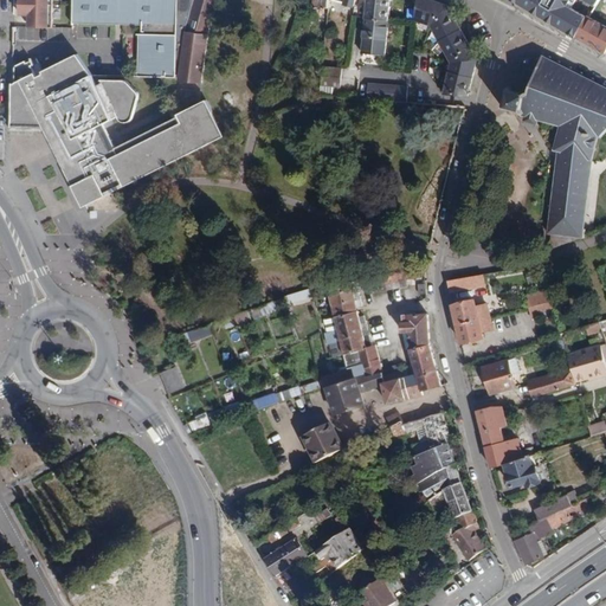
[(20,0),(20,4),(20,14),(30,15),(30,27),(52,27),(52,0),(20,0)]
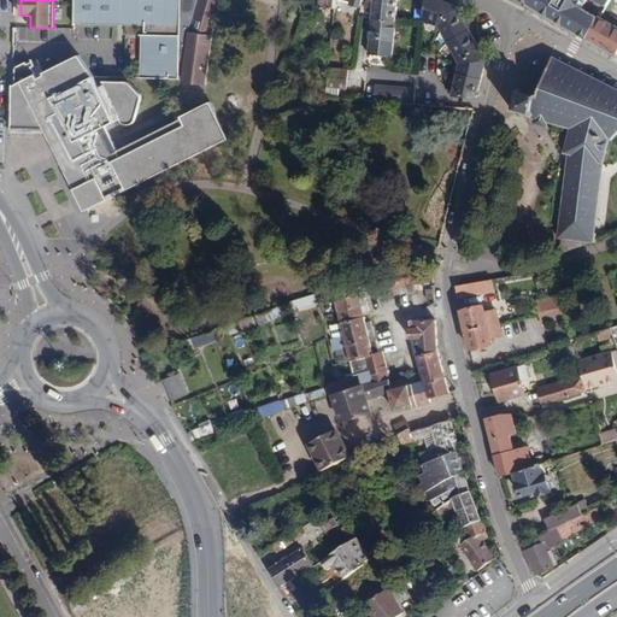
[(71,0),(70,25),(141,27),(140,80),(175,80),(176,0),(71,0)]
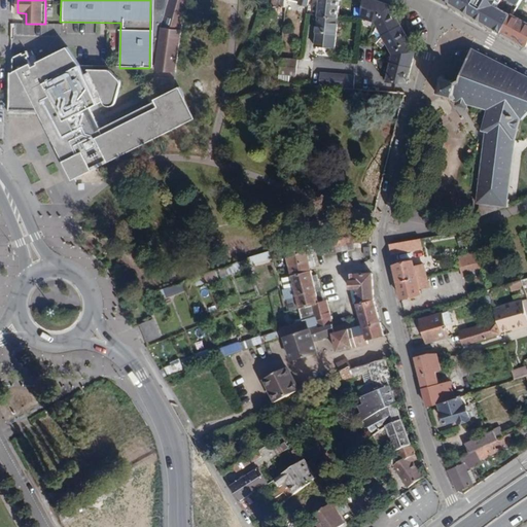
[(166,0),(150,0),(149,68),(155,69),(161,27),(160,26),(166,0)]
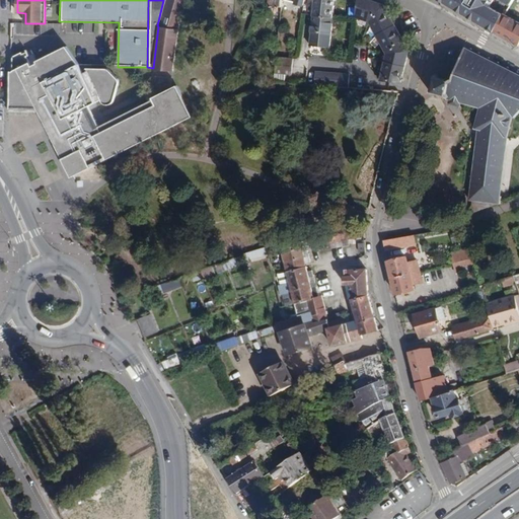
[(163,0),(157,25),(158,26),(179,28),(187,0),(163,0)]
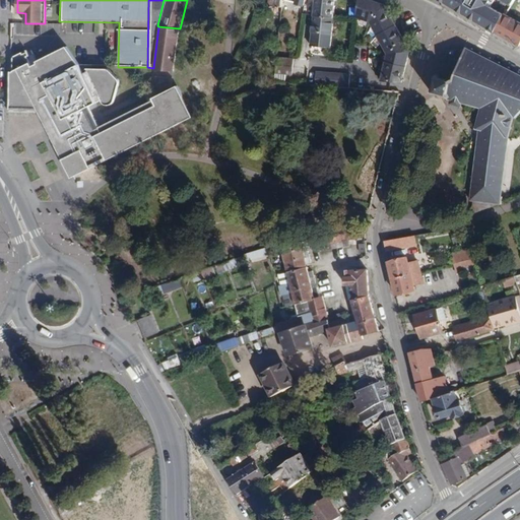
[(334,0),(315,0),(311,45),(329,47),(334,0)]
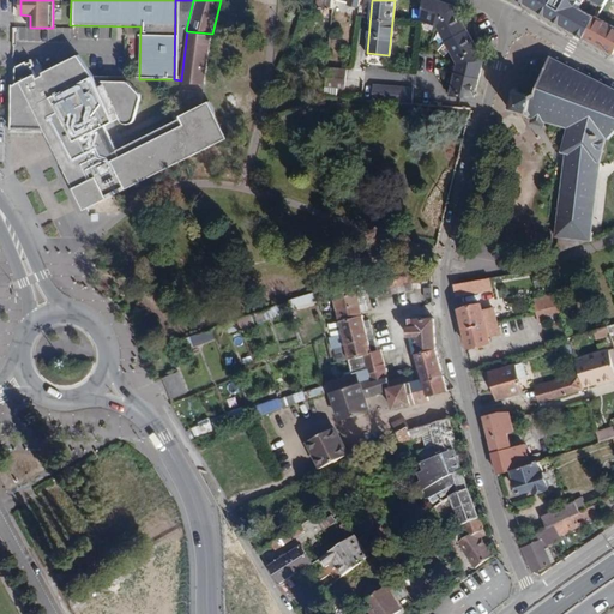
[(458,71),(453,96),(479,98),(485,76),(489,61),(482,47),(474,29),(464,6),(441,0),(426,0),(422,19),(441,26),(450,41),(458,55),(461,61),(458,71)]
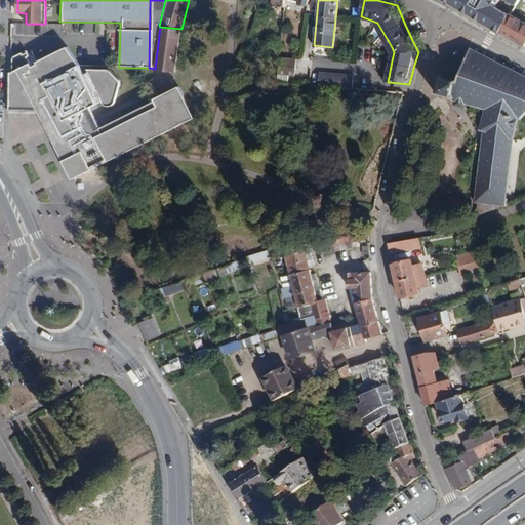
[(519,0),(437,0),(496,35),(508,17),(493,8),(498,0),(500,0),(514,8),(519,0)]
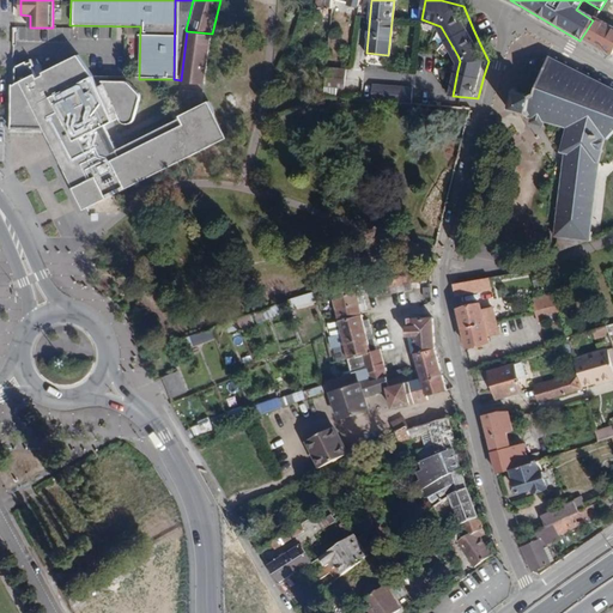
[(612,26),(598,19),(596,18),(583,37),(612,53),(612,50),(612,26)]
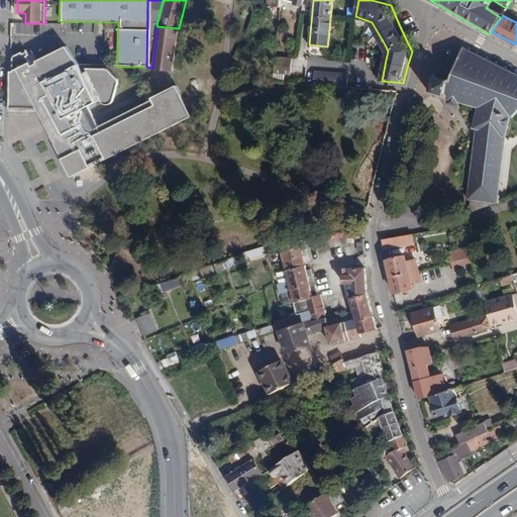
[(179,28),(158,26),(152,68),(172,70),(179,28)]
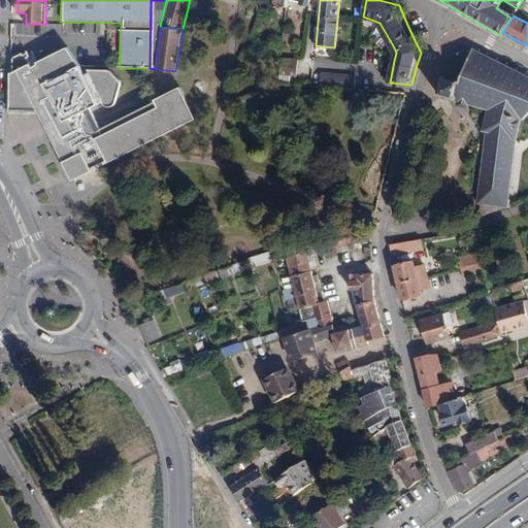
[(65,48),(9,75),(10,113),(37,114),(45,135),(71,180),(193,119),(176,86),(151,98),(152,102),(95,133),(85,112),(101,104),(108,107),(112,105),(118,84),(105,72),(86,71),(87,74),(81,75),(78,67),(65,48)]
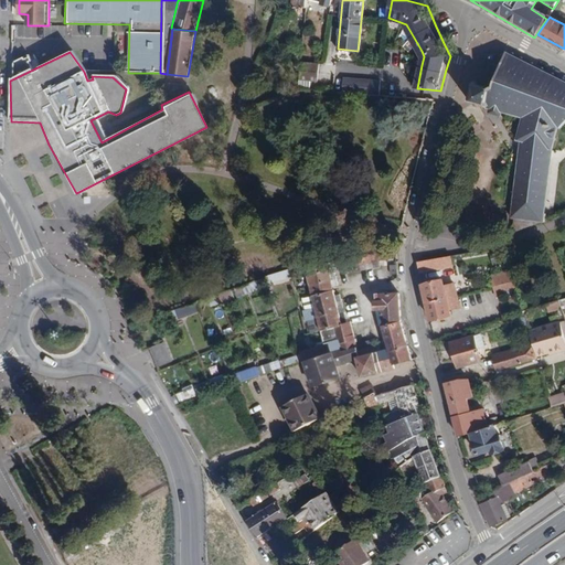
[(564,82),(505,52),(492,85),(492,84),(487,86),(478,84),(476,80),(472,81),(475,85),(471,96),(467,98),(469,102),(473,99),(476,100),(477,103),(480,104),(481,103),(484,103),(487,107),(522,117),(516,139),(521,140),(511,217),(514,217),(512,232),(542,221),(552,149),(558,127),(562,128),(564,121),(564,82)]
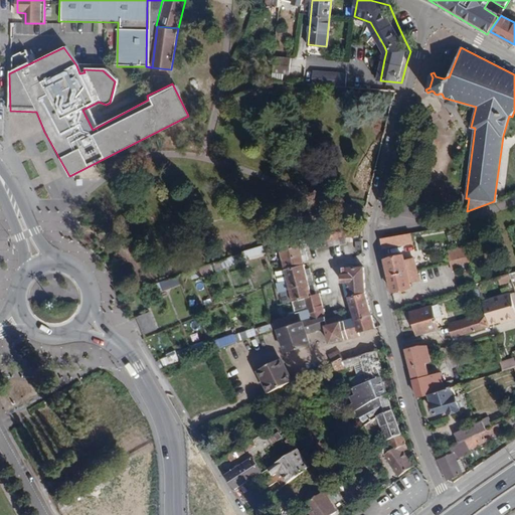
[(291,57),(275,56),(273,78),(283,79),(283,73),(289,74),(291,57)]
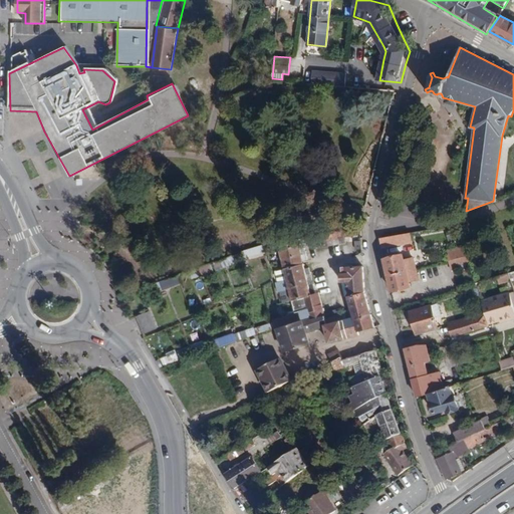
[(315,79),(346,81),(347,60),(305,59),(304,71),(315,72),(315,79)]
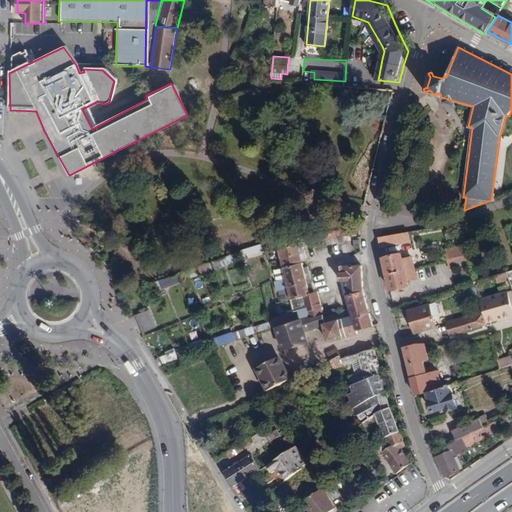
[(359,234),(359,227),(305,235),(306,243),(320,240),(321,246),(345,242),(344,236),(359,234)]
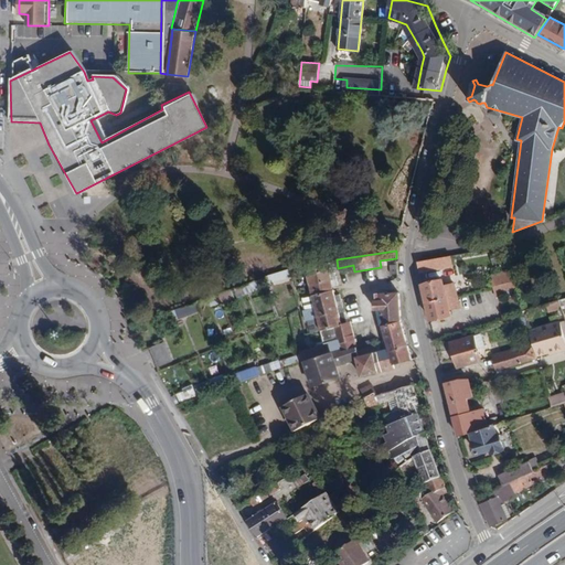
[(440,269),(438,258),(417,262),(419,273),(440,269)]
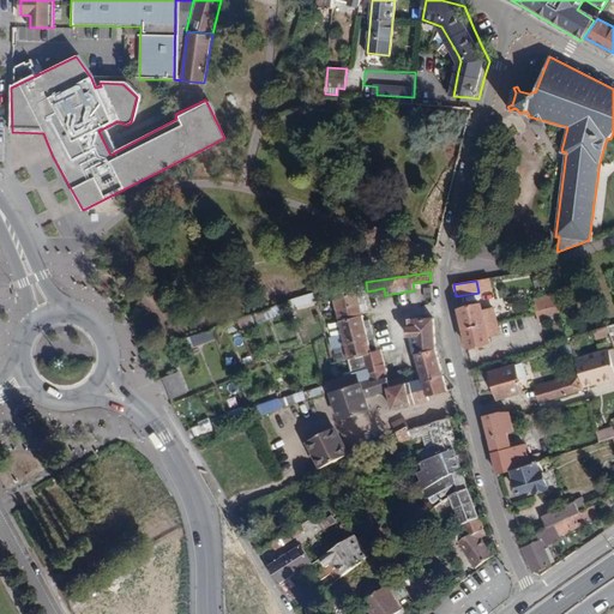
[(367,308),(361,283),(331,287),(324,289),(325,294),(333,292),(339,314),(367,308)]
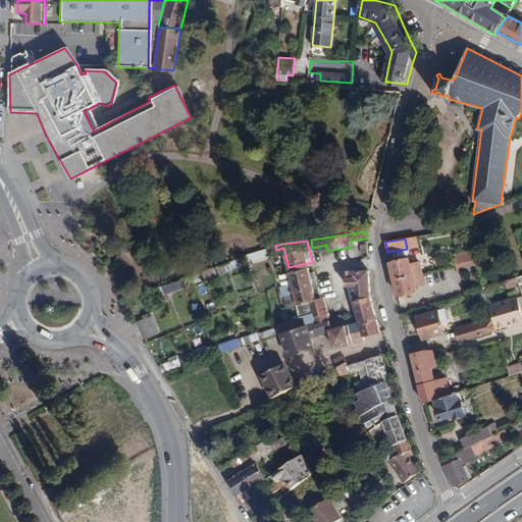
[(269,256),(267,249),(249,254),(251,261),(269,256)]
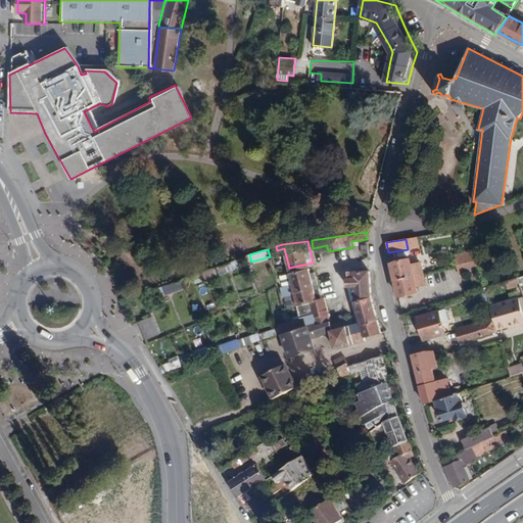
[(460,264),(465,263),(474,260),(472,254),(459,257),(460,264)]
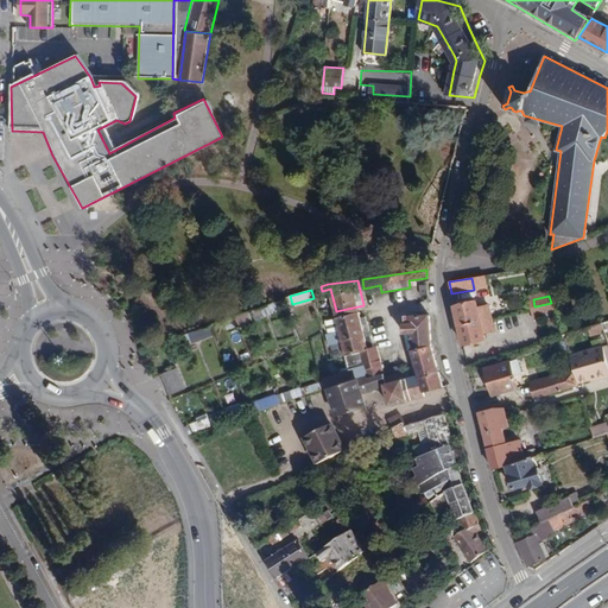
[(458,324),(480,320),(480,317),(477,308),(476,301),(474,302),(454,305),(458,324)]
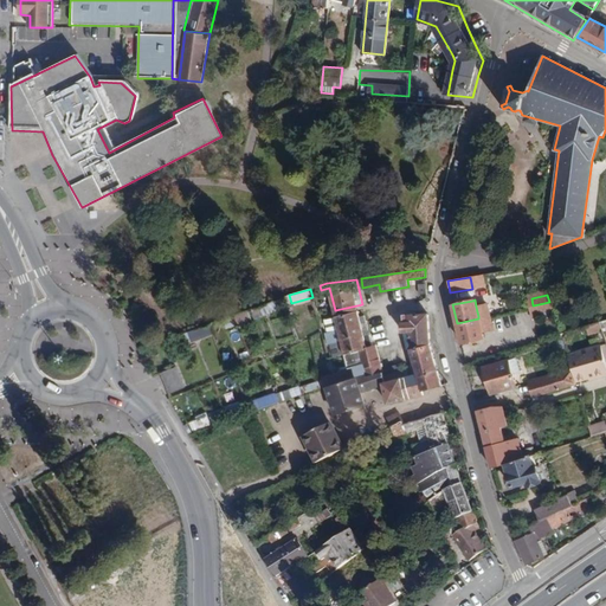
[(552,310),(549,302),(539,304),(541,313),(552,310)]
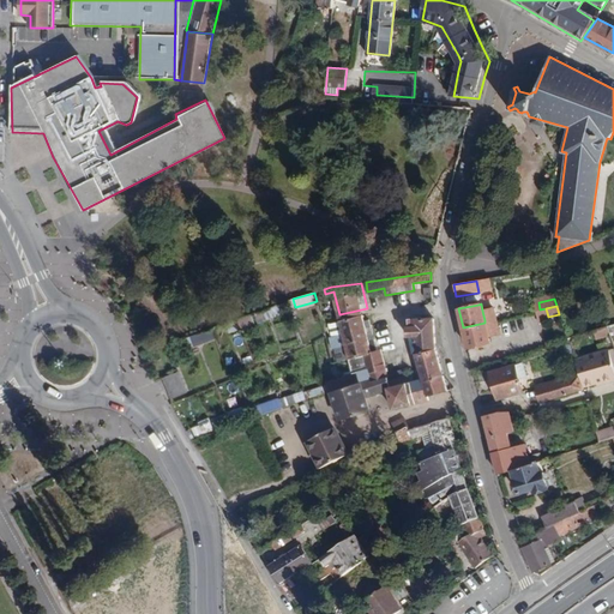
[(241,317),(245,327),(253,325),(250,314),(241,317)]
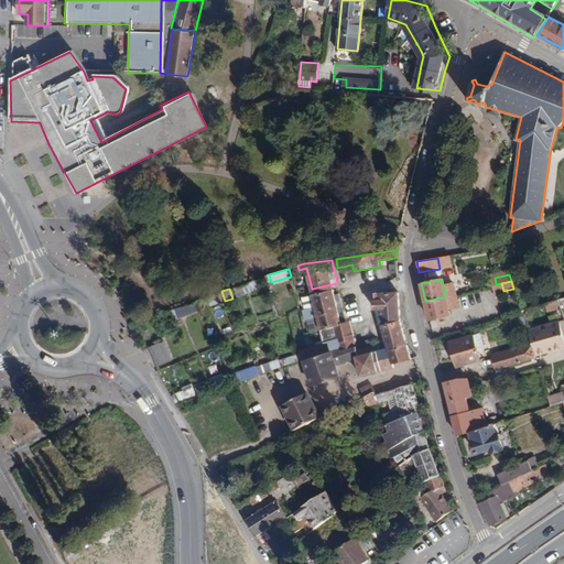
[(328,340),(332,350),(340,348),(342,353),(357,348),(349,321),(346,322),(342,323),(339,315),(345,314),(344,310),(338,311),(336,302),(342,300),(339,292),(335,293),(334,289),(313,293),(320,325),(314,326),(315,331),(321,329),(323,336),(328,335),(336,334),(337,337),(329,339),(328,340)]
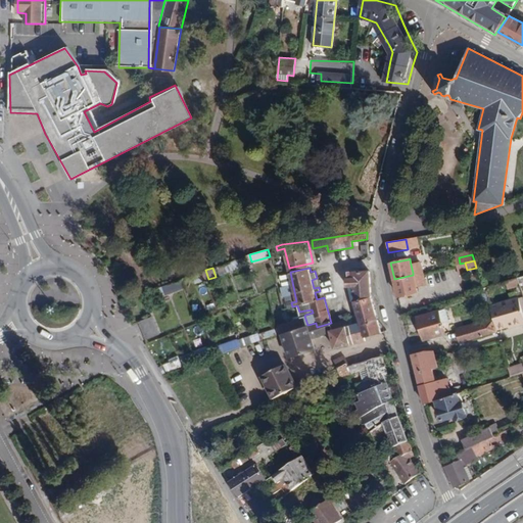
[(353,301),(360,322),(364,337),(381,332),(371,296),(369,270),(350,271),(351,277),(346,278),(347,286),(348,286),(349,302),(353,301)]
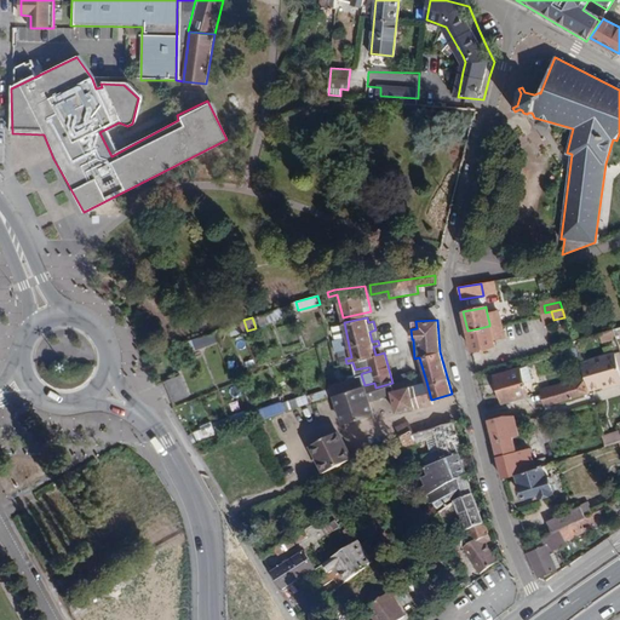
[(225,327),(229,334),(241,329),(239,322),(225,327)]
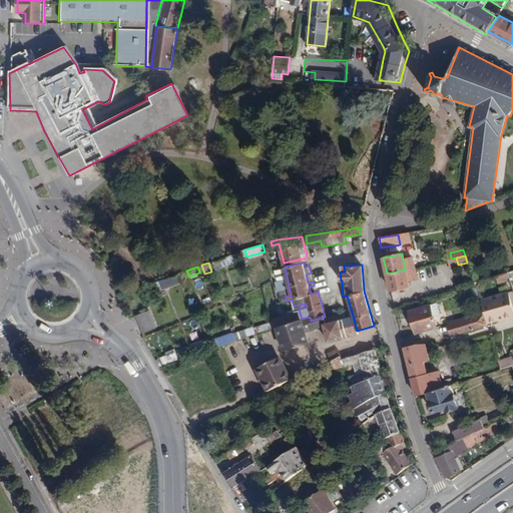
[(405,270),(387,274),(391,290),(409,286),(409,285),(407,275),(405,270)]
